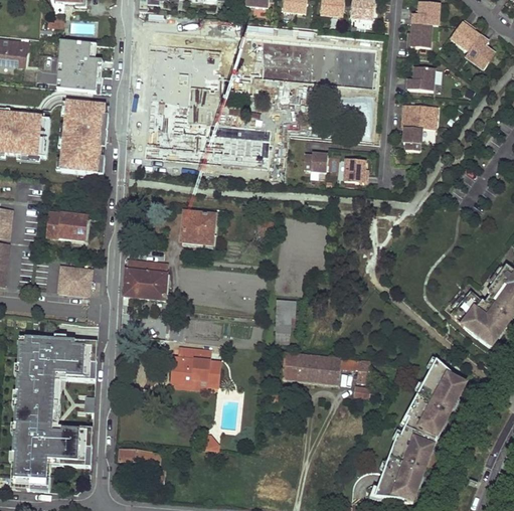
[(284,0),(284,10),(306,12),(307,0),(284,0)]
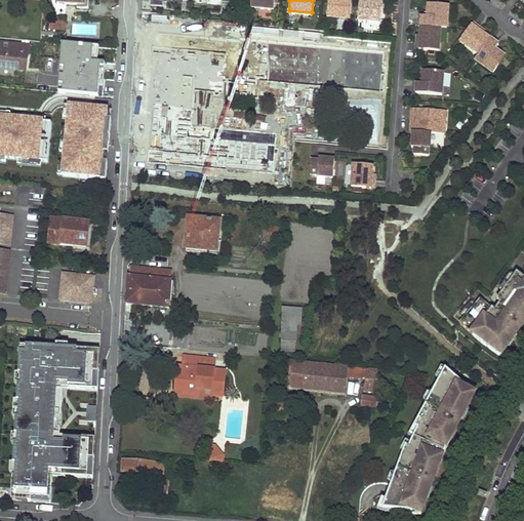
[(328,0),(327,13),(351,16),(353,0),(328,0)]
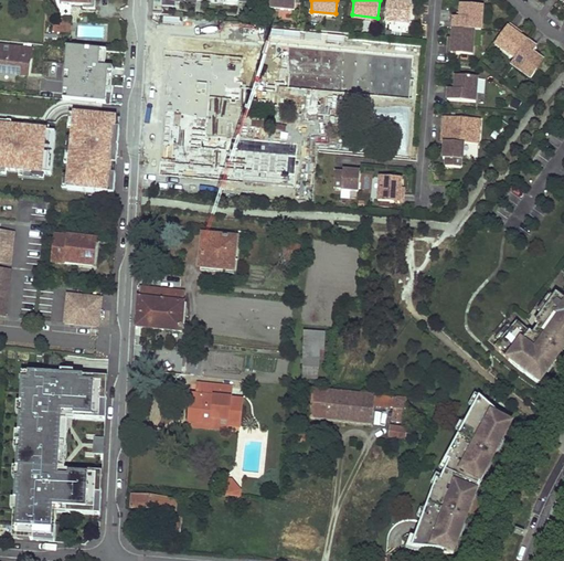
[(387,0),(385,19),(411,21),(413,0),(387,0)]
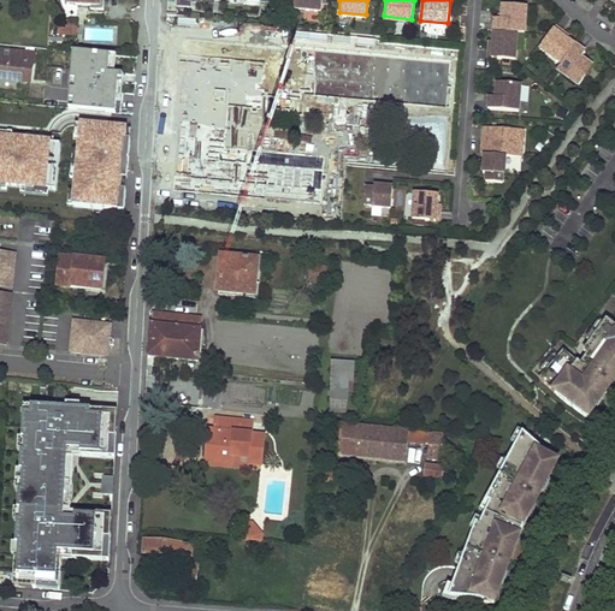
[(518,29),(525,30),(526,3),(503,0),(502,9),(502,16),(496,16),(495,16),(494,28),(518,29)]
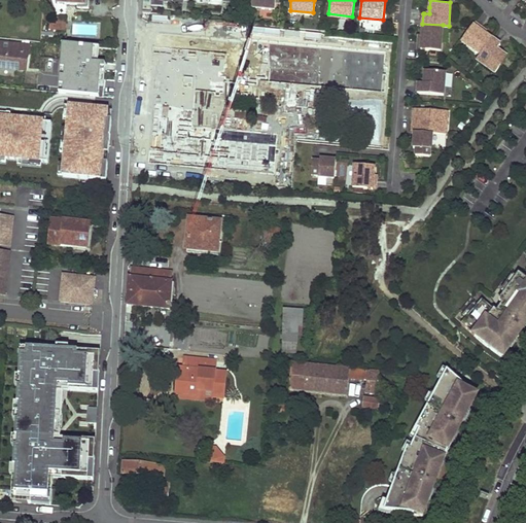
[(174,10),(171,21),(183,25),(186,13),(174,10)]
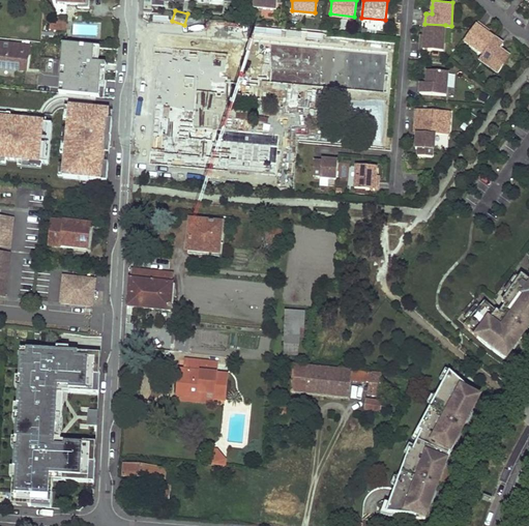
[(49,20),(49,28),(54,28),(54,27),(65,27),(66,13),(56,13),(56,20),(49,20)]
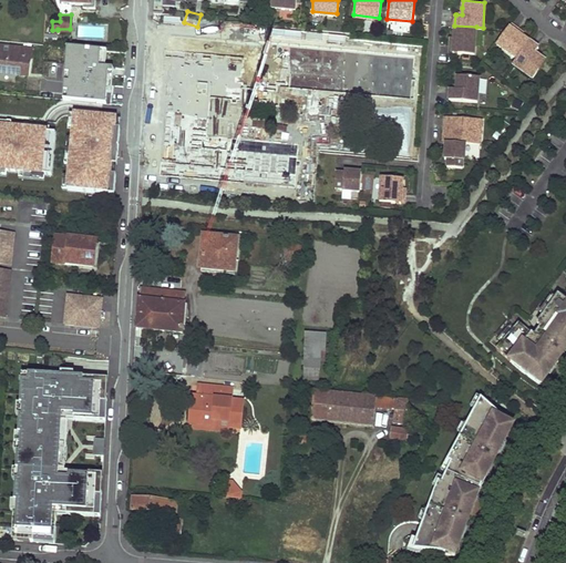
[(512,20),(510,23),(523,32),(525,29),(512,20)]
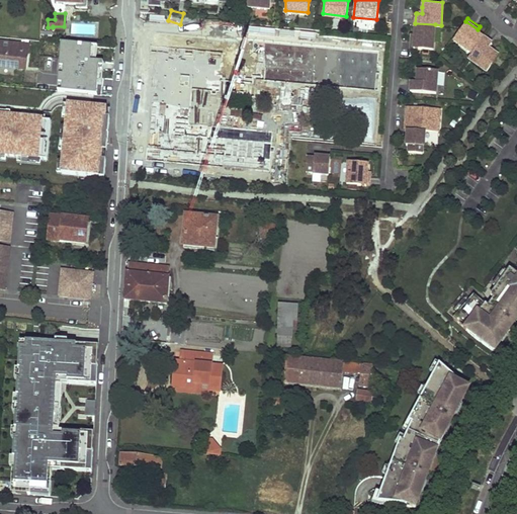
[(454,37),(472,51),(484,34),(478,29),(465,21),(454,37)]
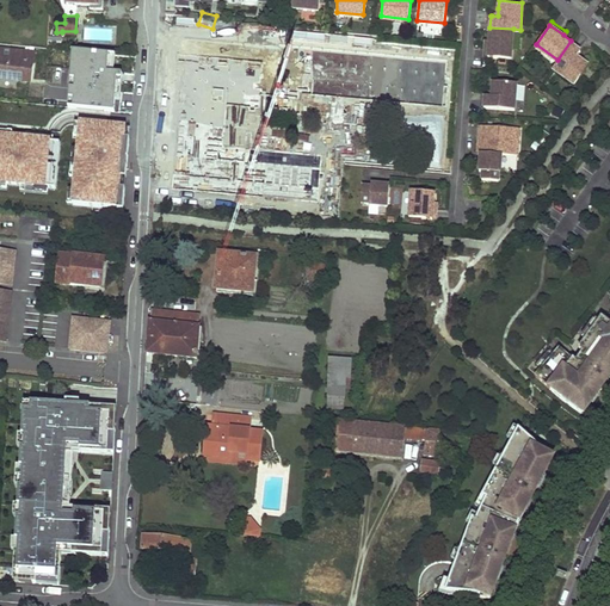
[(513,29),(490,28),(490,37),(488,42),(512,44),(513,29)]
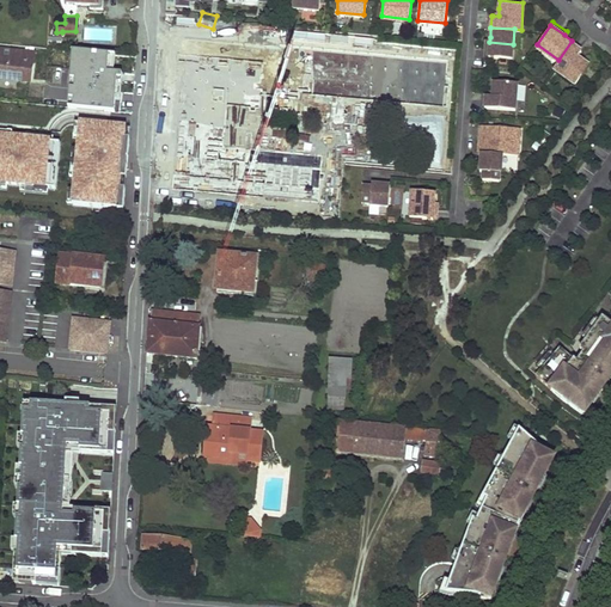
[(344,56),(374,60),(377,31),(347,29),(344,56)]
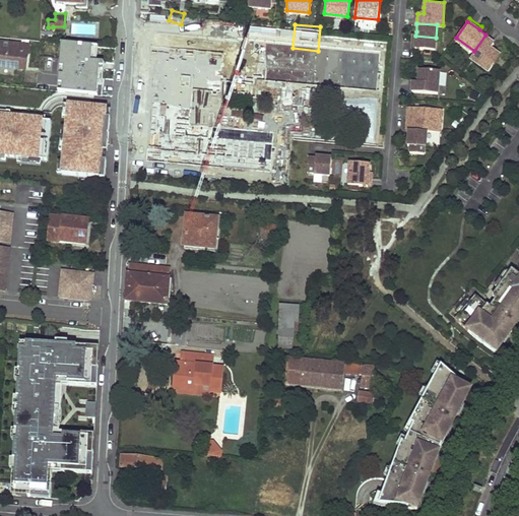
[(148,27),(145,58),(180,62),(182,39),(164,37),(165,28),(148,27)]
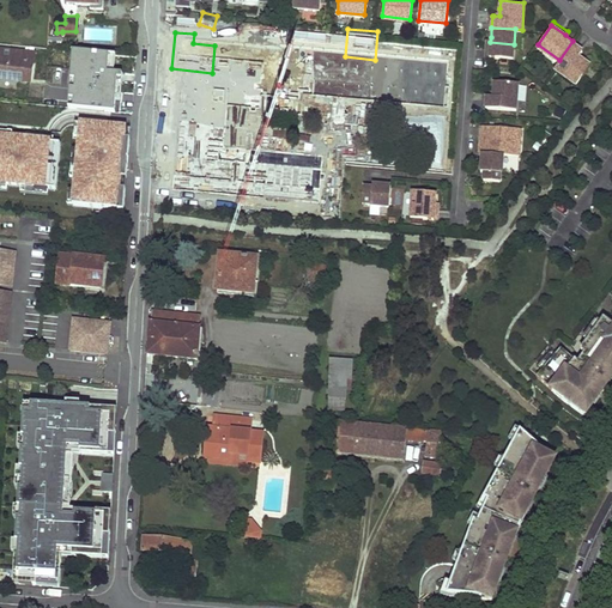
[(389,37),(380,35),(379,50),(388,52),(389,37)]
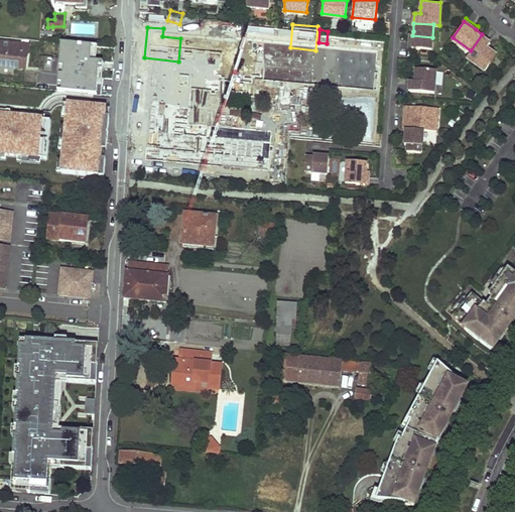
[(186,39),(185,49),(226,52),(228,34),(194,32),(194,40),(186,39)]
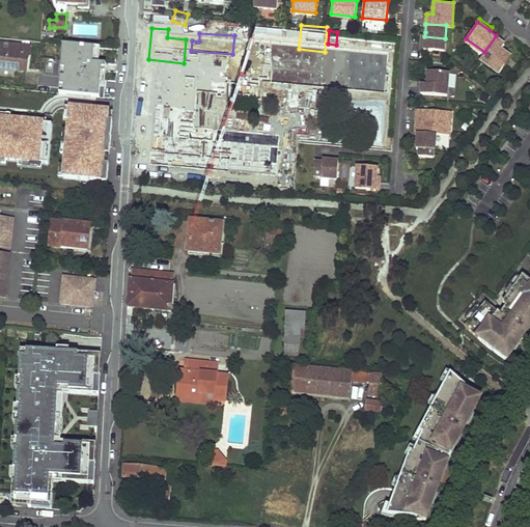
[(496,35),(484,52),(480,57),(499,71),(511,54),(506,50),(501,47),(504,43),(504,42),(496,35)]
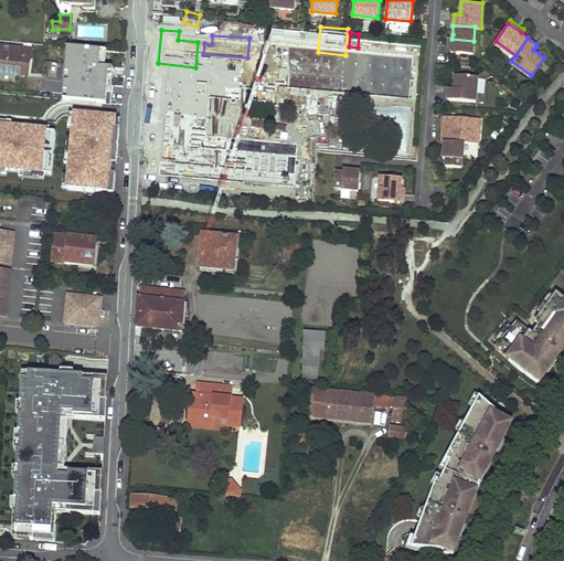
[(474,41),(451,39),(451,50),(472,52),(474,41)]
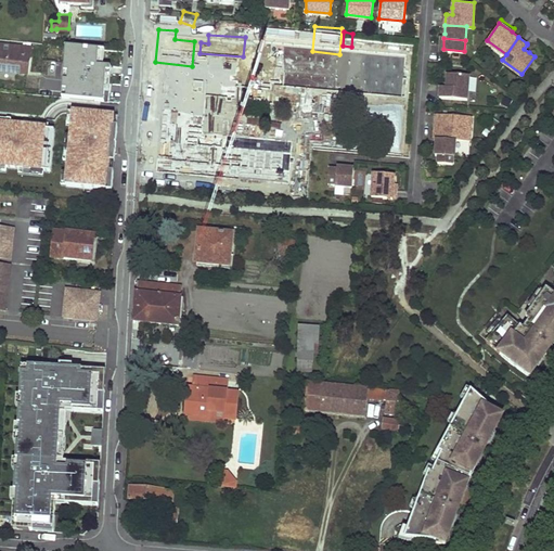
[(27,68),(28,49),(23,48),(23,42),(1,41),(0,50),(7,50),(5,66),(27,68)]
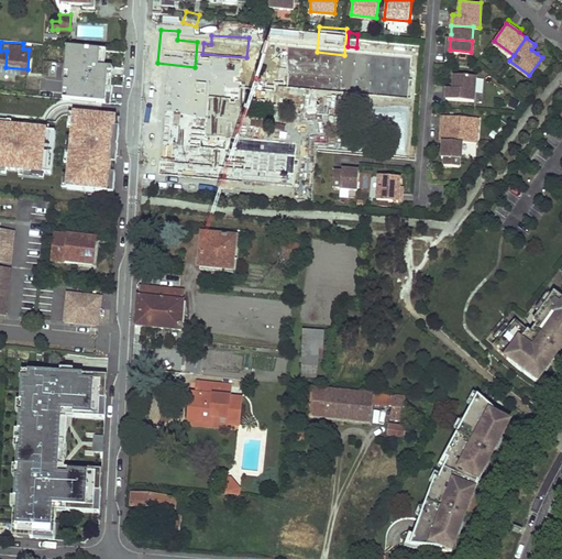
[(101,46),(66,43),(64,67),(69,68),(68,76),(64,76),(63,87),(67,87),(66,96),(105,99),(106,88),(107,72),(113,72),(113,64),(106,63),(100,63),(101,46)]
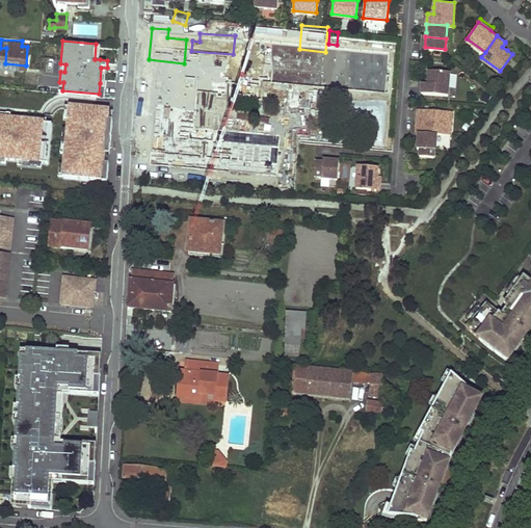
[(345,78),(346,74),(361,76),(361,80),(386,82),(388,58),(375,57),(376,49),(359,48),(357,55),(338,54),(336,77),(345,78)]
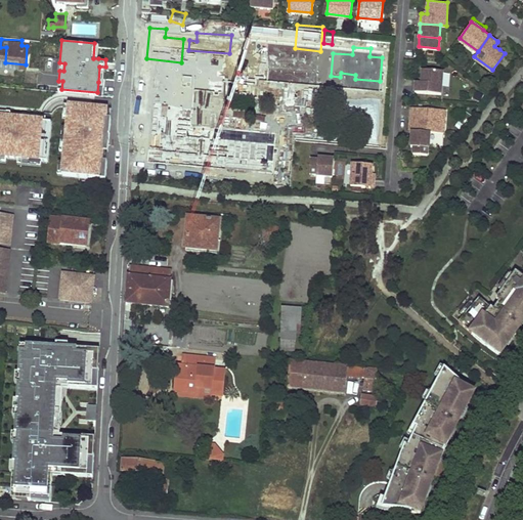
[(275,80),(276,60),(242,57),(240,76),(275,80)]
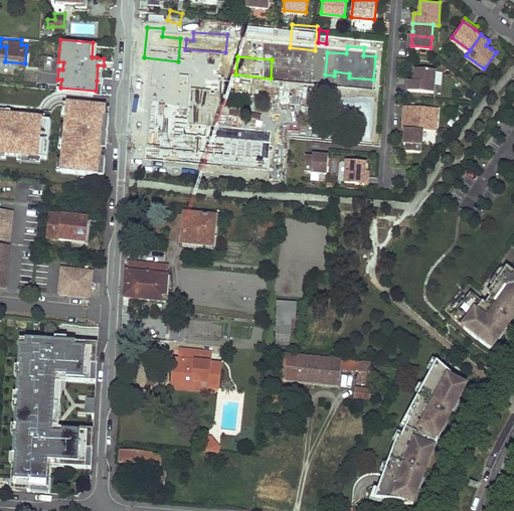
[(407,77),(407,88),(433,91),(435,67),(414,65),(413,74),(413,78),(410,78),(407,77)]
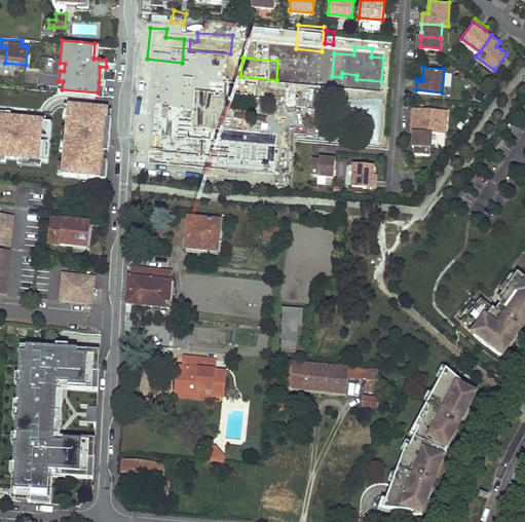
[(38,69),(38,81),(57,81),(57,69),(38,69)]
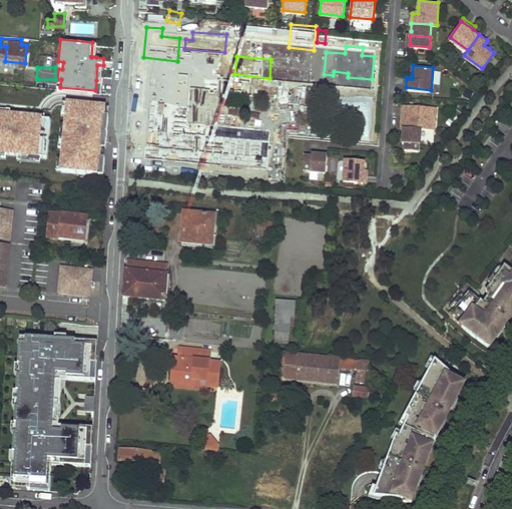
[(61,168),(102,172),(104,154),(98,154),(99,144),(104,145),(105,135),(105,128),(106,128),(108,112),(102,112),(103,104),(67,100),(66,112),(65,122),(63,146),(62,156),(61,168)]
